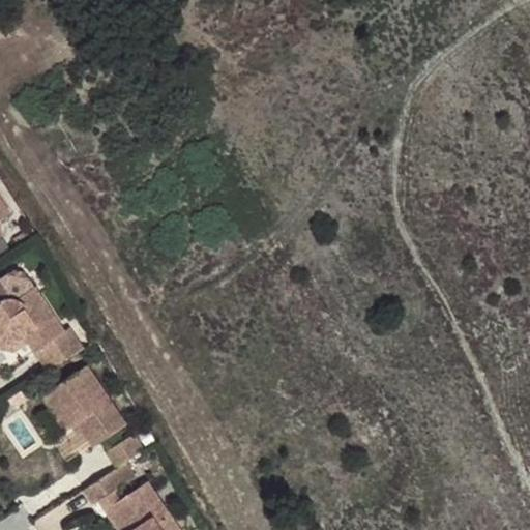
[(16,301),(35,288),(25,273),(16,271),(0,281),(0,288),(7,300),(8,299),(9,299),(10,299),(11,299),(11,298),(12,299),(13,299),(13,300),(15,300),(16,301)]
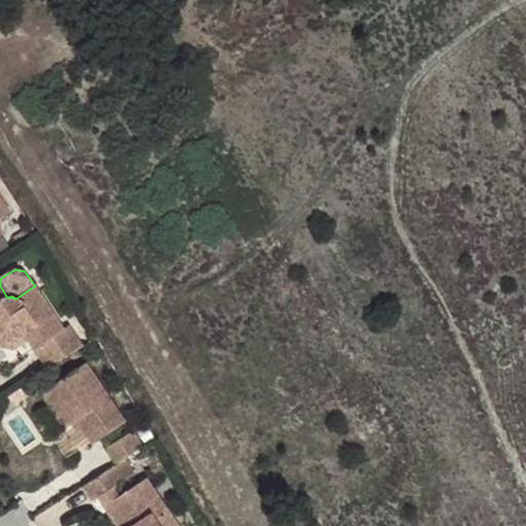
[(35,286),(15,299),(14,298),(13,298),(13,297),(12,297),(11,296),(11,297),(10,297),(9,297),(8,297),(7,298),(0,286),(0,318),(1,322),(0,323),(0,337),(12,340),(31,329),(42,344),(36,348),(49,370),(83,347),(69,326),(64,329),(35,286)]
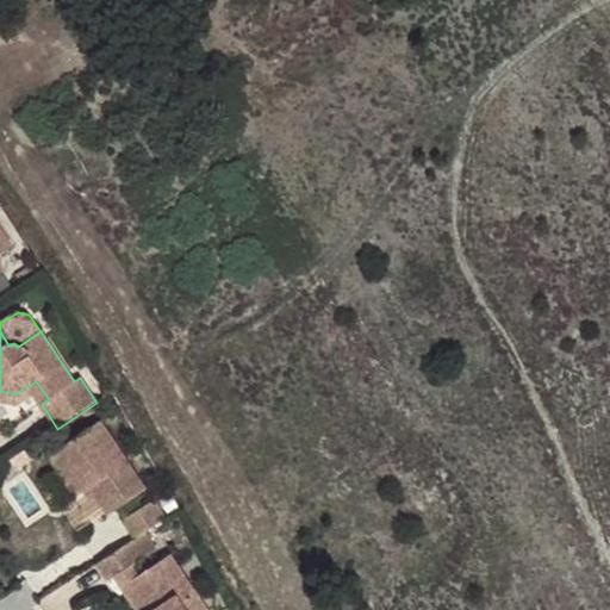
[(35,393),(42,404),(49,399),(36,381),(14,394),(0,391),(0,374),(1,373),(0,369),(0,399),(18,403),(35,393)]
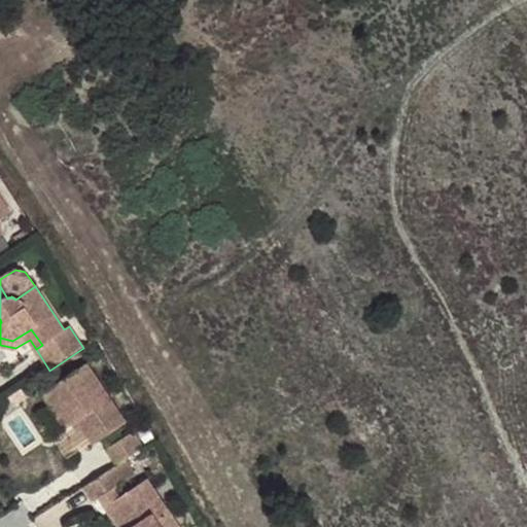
[(127,422),(88,363),(42,393),(66,428),(72,424),(77,420),(83,429),(94,444),(127,422)]
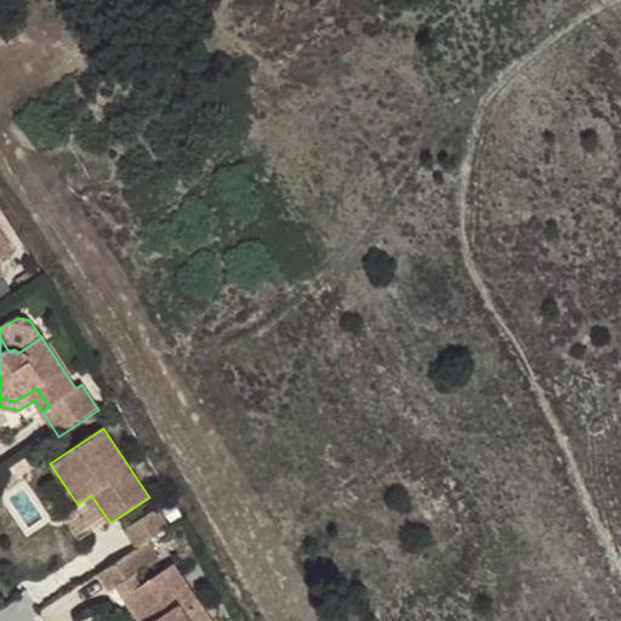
[(91,495),(85,500),(92,510),(98,506),(91,495)]
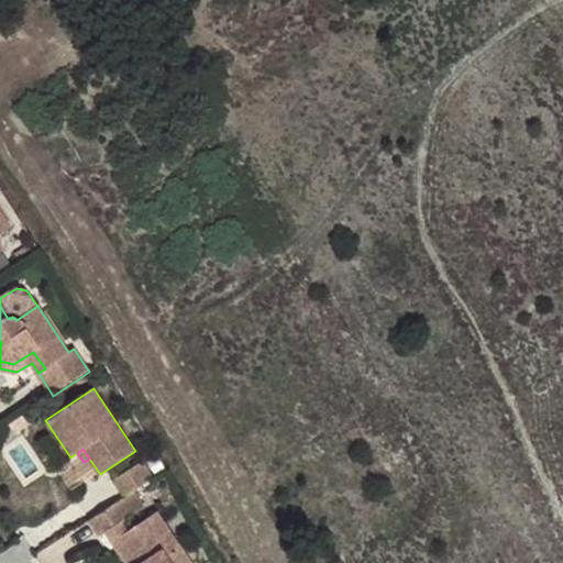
[(142,462),(114,481),(125,497),(134,492),(153,479),(142,462)]
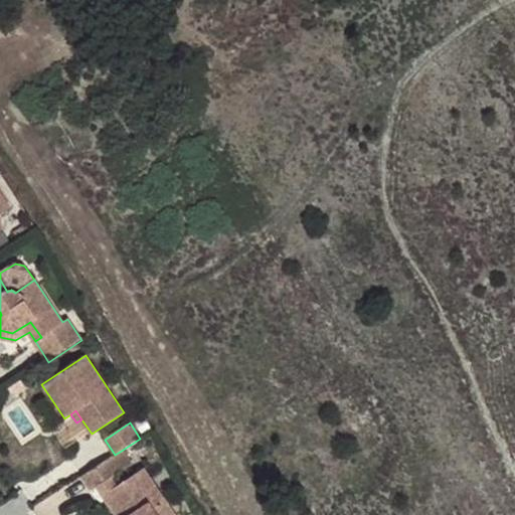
[(115,455),(81,476),(92,491),(98,487),(112,478),(132,464),(123,450),(115,455)]
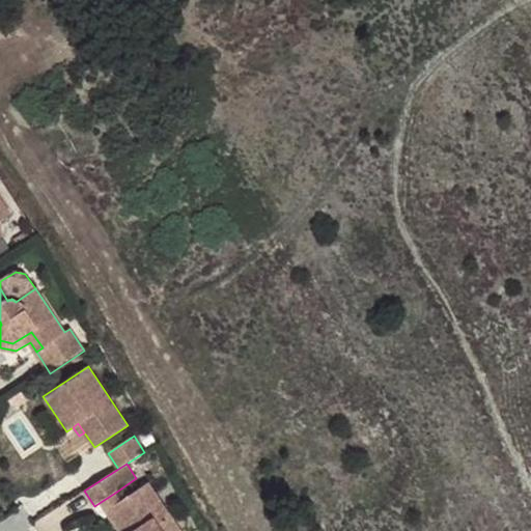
[(121,502),(114,507),(129,530),(160,530),(158,526),(170,518),(148,484),(121,502)]
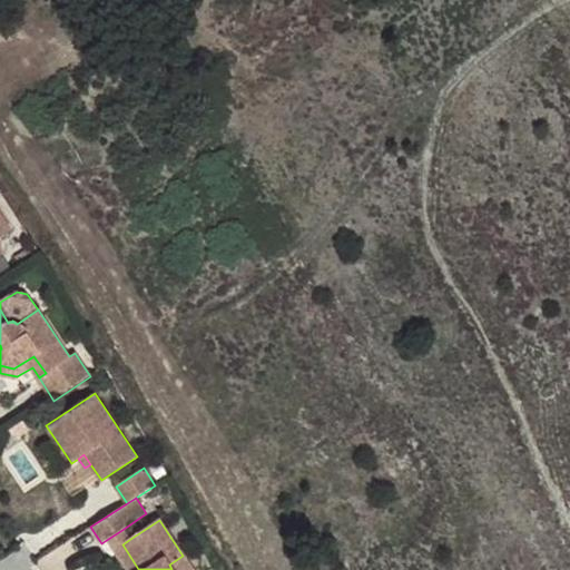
[(138,569),(123,544),(130,539),(124,529),(108,539),(128,569),(138,569)]
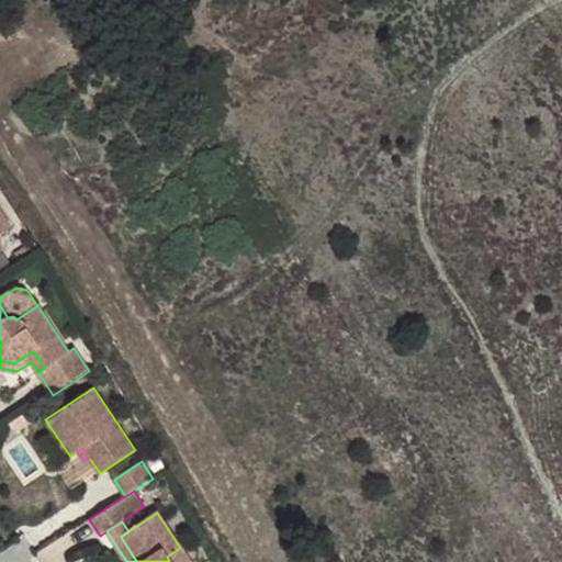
[(190,561),(180,548),(167,557),(169,561),(190,561)]
